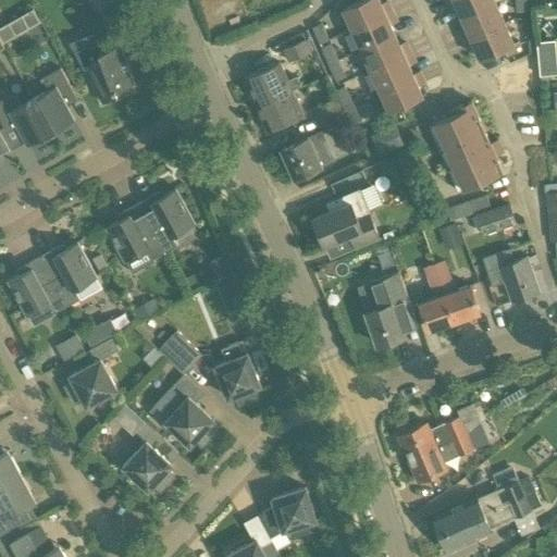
[(258,0),(209,0),(217,19),(259,2),(258,0)]
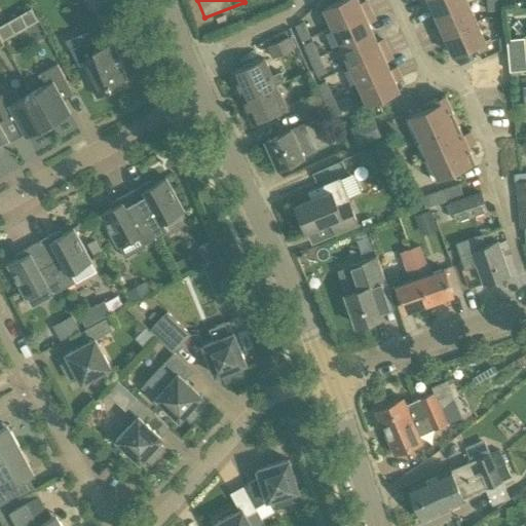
[(332,27),(371,9),(368,3),(366,4),(360,2),(359,0),(340,0),(324,8),(332,27)]
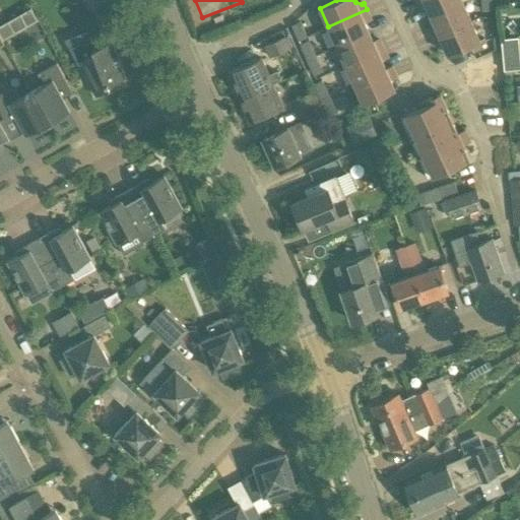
[(442,12),(463,2),(461,0),(415,0),(418,6),(421,5),(428,7),(432,16),(442,12)]
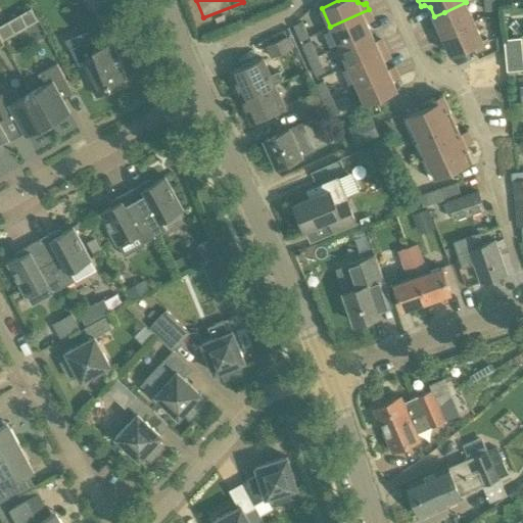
[(484,0),(485,10),(494,10),(493,0),(484,0)]
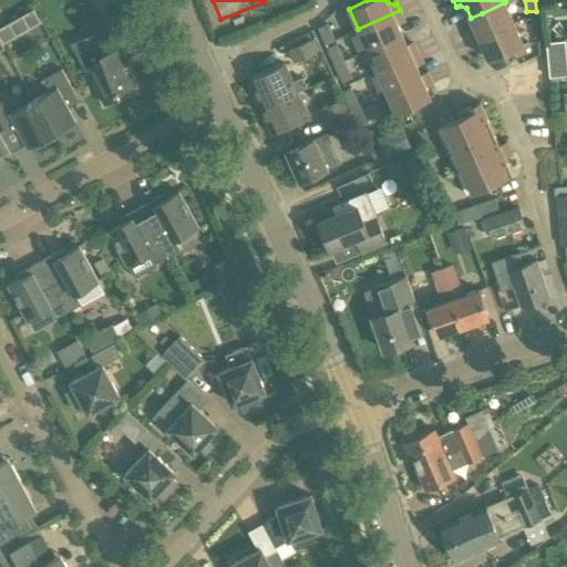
[(491,34),(514,23),(505,2),(482,13),(471,18),(474,27),(471,33),(468,34),(472,42),(491,34)]
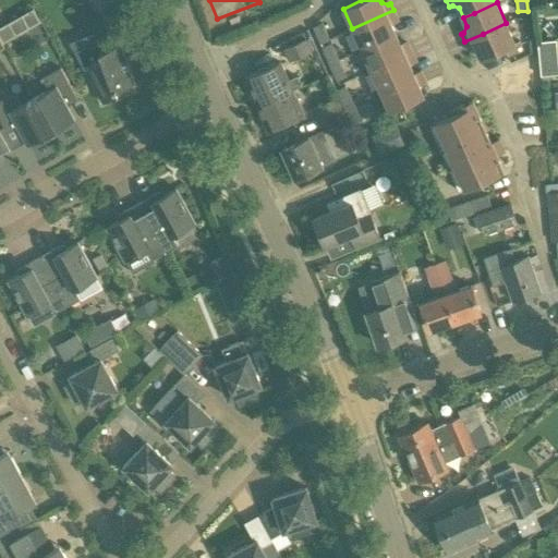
[(362,49),(396,34),(391,23),(393,19),(396,17),(393,10),(352,28),(362,49)]
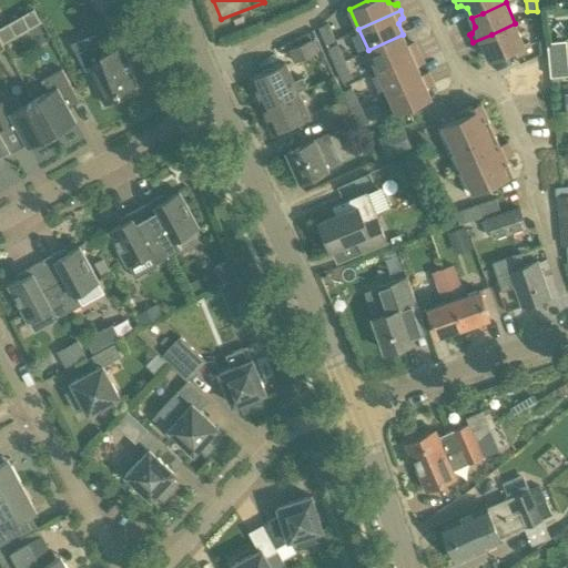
[(326,44),(336,40),(328,23),(318,28),(326,44)]
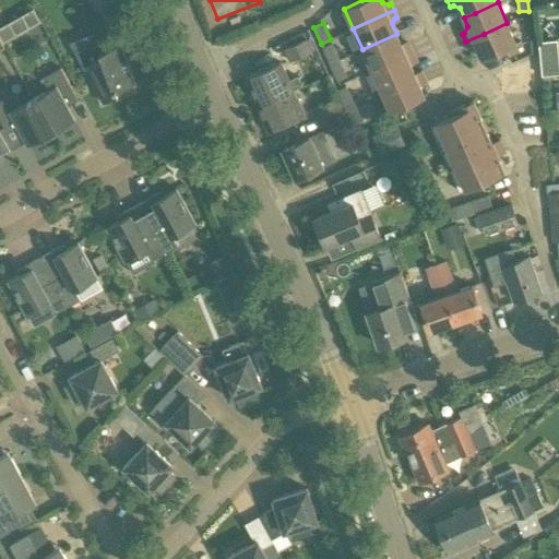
[(484,34),(465,42),(468,47),(471,46),(477,48),(482,59),(504,48),(509,56),(524,49),(520,40),(515,43),(507,23),(484,34)]
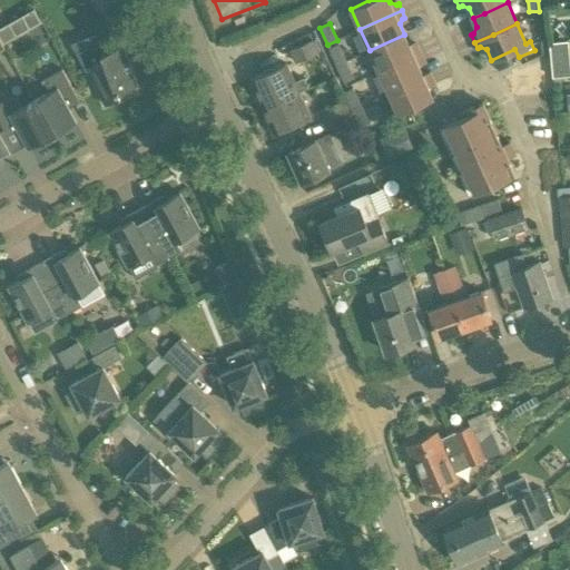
[(5,26),(0,28),(0,38),(1,41),(10,37),(5,26)]
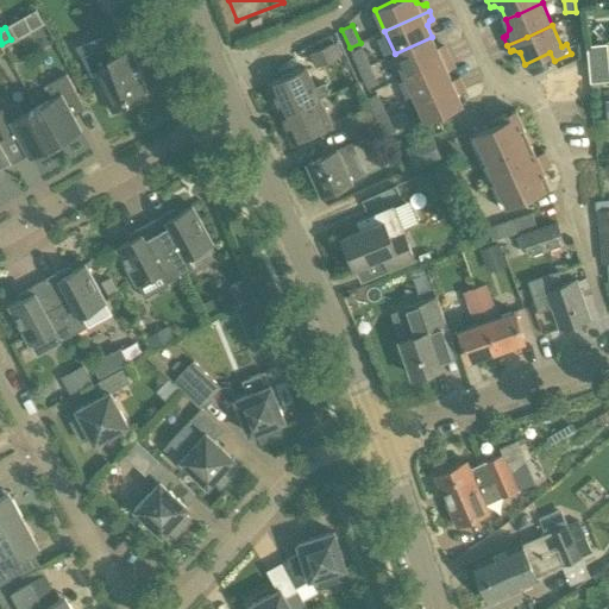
[(405,76),(449,56),(445,48),(443,49),(437,46),(432,37),(395,54),(405,76)]
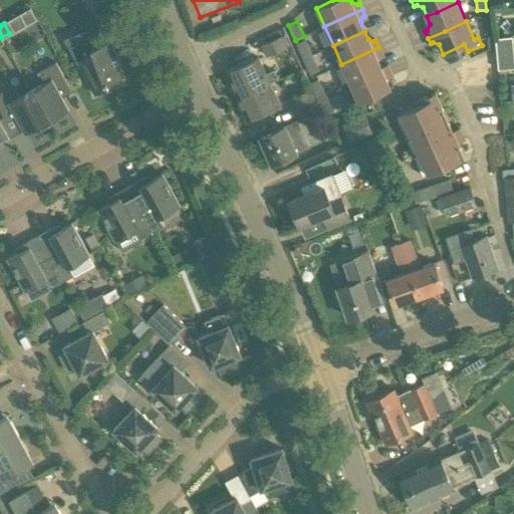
[(266,57),(288,47),(282,35),(261,45),(266,57)]
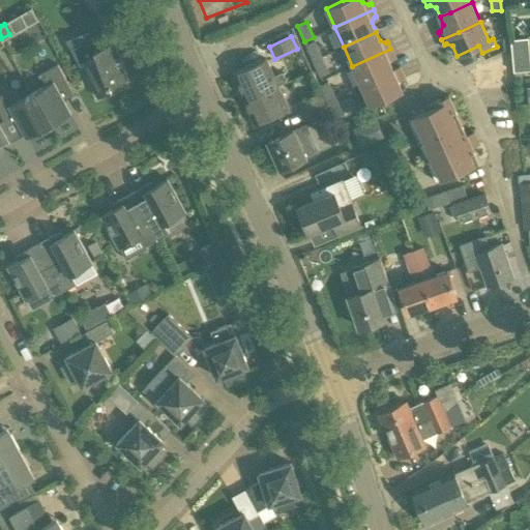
[(513,72),(529,70),(529,59),(528,38),(510,39),(513,72)]
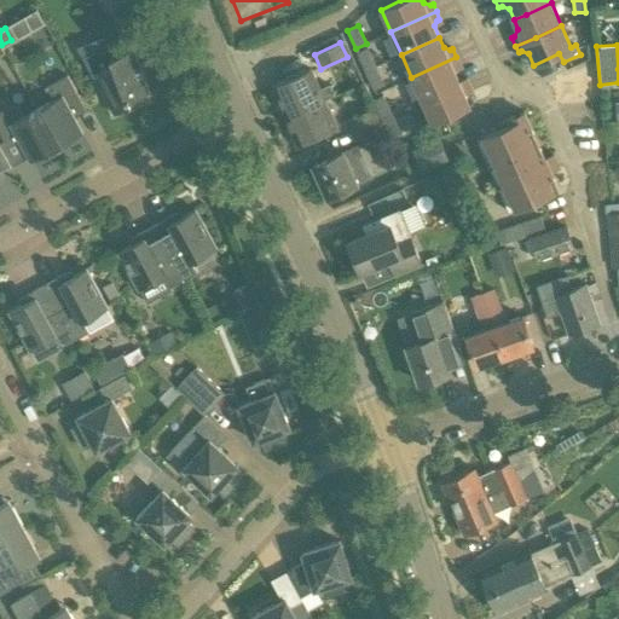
[(365,71),(376,67),(368,47),(357,52),(365,71)]
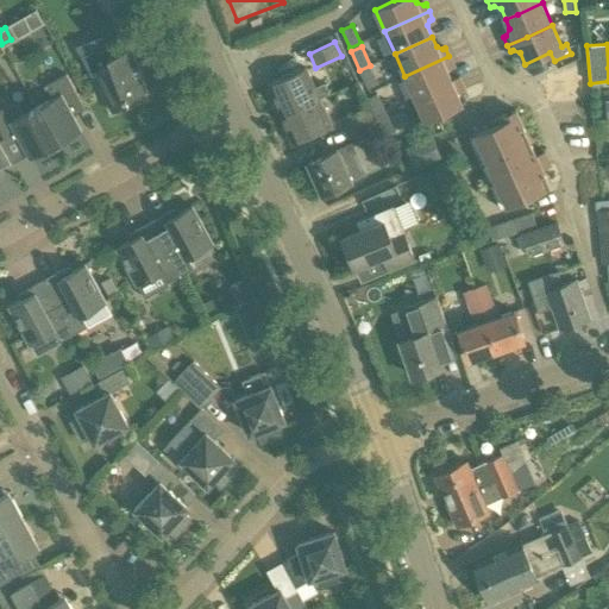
[(113,112),(129,104),(126,98),(146,90),(131,48),(108,56),(111,63),(92,73),(113,112)]
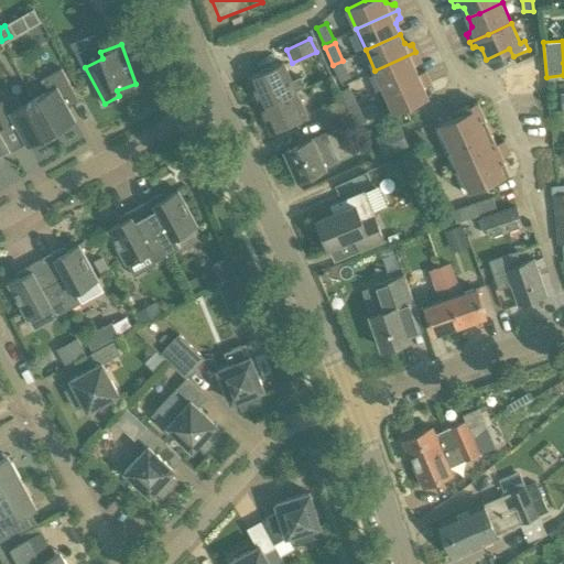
[(384,90),(425,72),(419,74),(414,65),(416,60),(419,58),(415,52),(375,71),(384,90)]
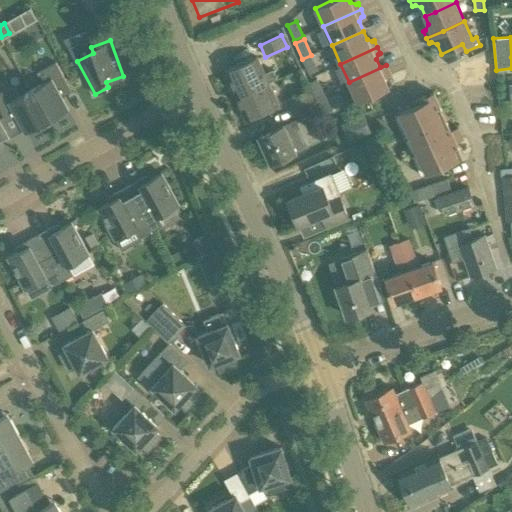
[(311,55),(302,59),(309,74),(318,70),(311,55)]
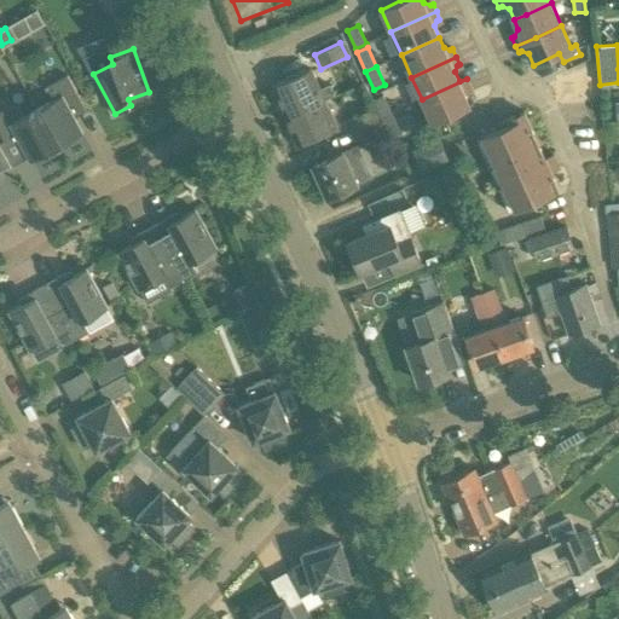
[(325,99),(325,100),(335,97),(330,85),(320,88),(312,69),(272,86),(285,117),(325,99)]
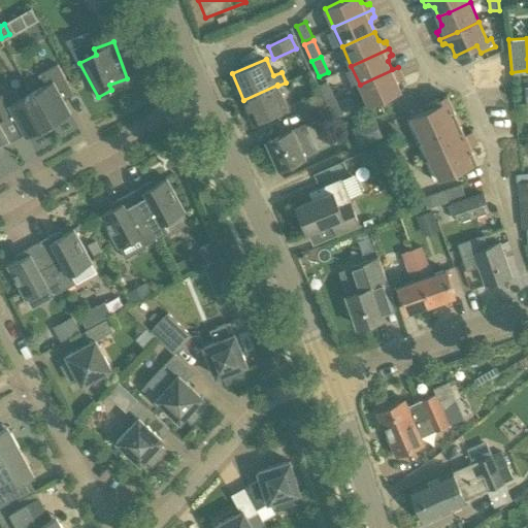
[(30,93),(50,128),(59,123),(59,120),(70,113),(59,92),(69,86),(57,64),(38,75),(41,87),(30,93)]
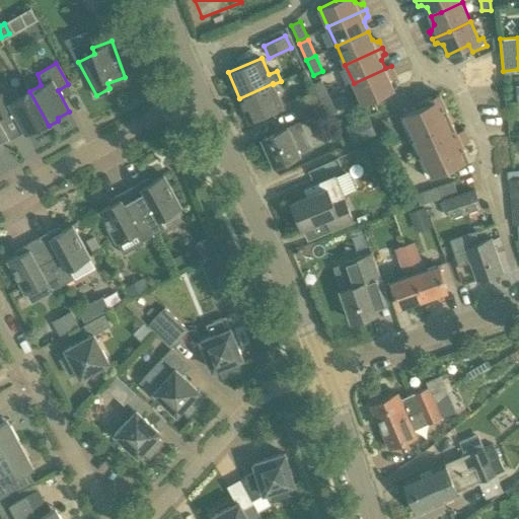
[(391,66),(354,83),(362,102),(394,88),(389,78),(391,74),(394,73),(391,66)]
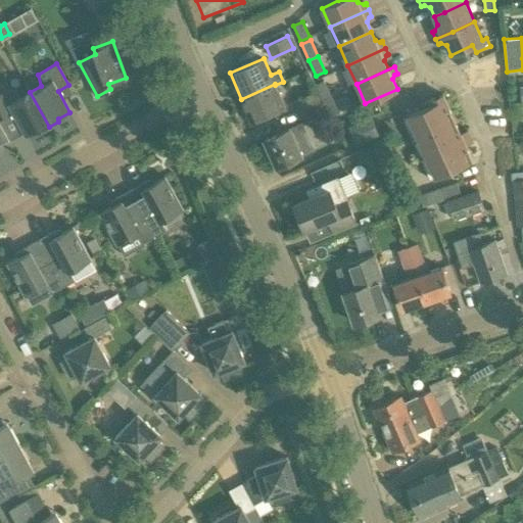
[(323,100),(331,96),(324,80),(316,84),(323,100)]
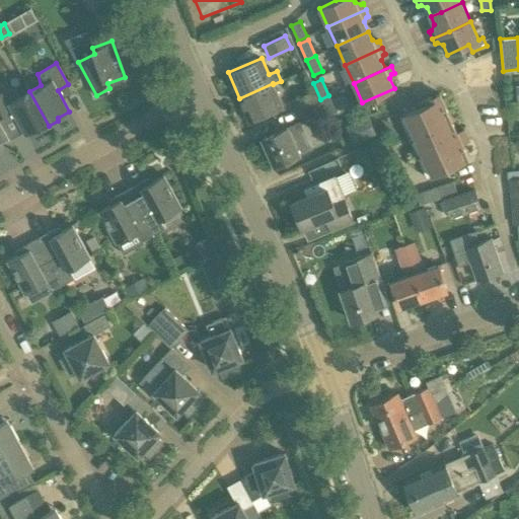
[(282,105),(273,84),(273,83),(239,98),(248,121),(282,105)]
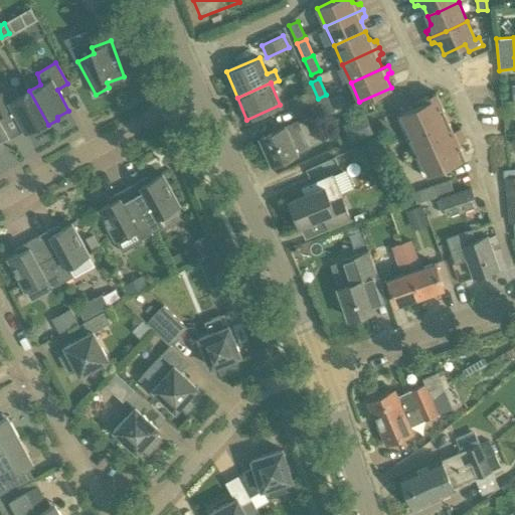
[(48,125),(29,91),(19,97),(11,88),(0,93),(0,112),(4,119),(14,113),(26,134),(37,127),(39,130),(48,125)]
